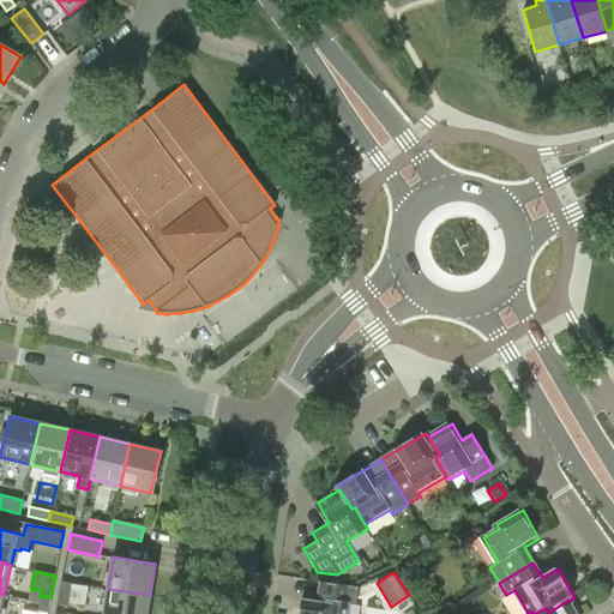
[(318,582),(315,600),(304,597),(300,613),(349,613),(351,603),(355,605),(357,588),(318,582)]
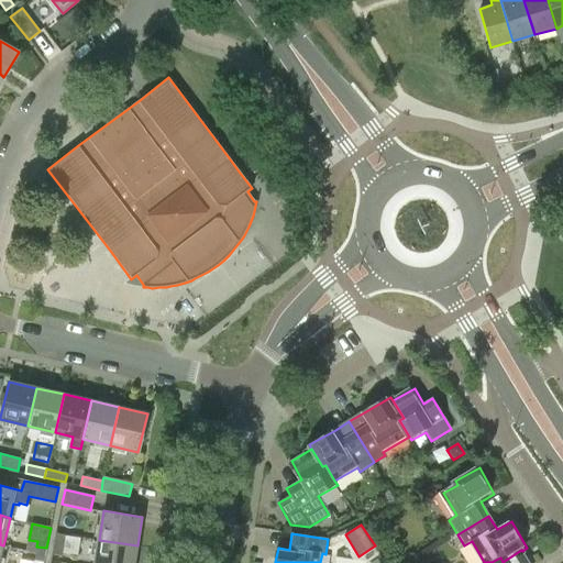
[(62,556),(65,536),(56,534),(52,554),(62,556)]
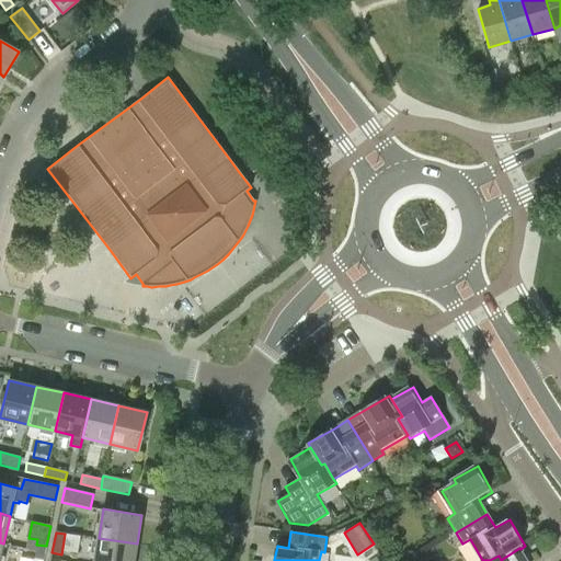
[(94,560),(134,560),(137,544),(99,538),(94,560)]
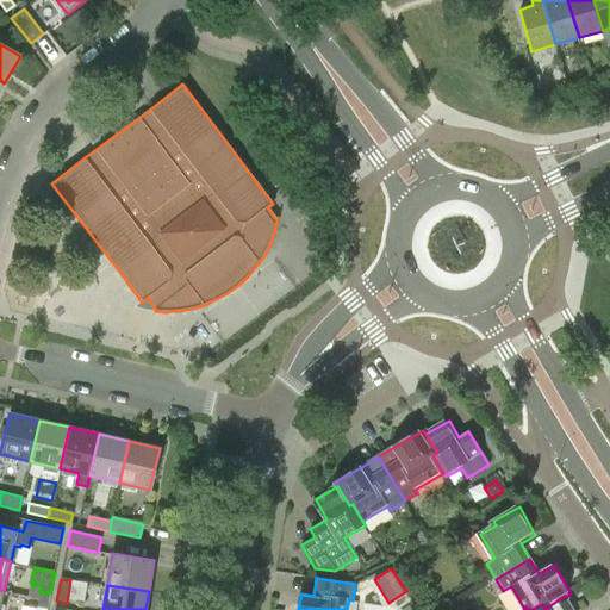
[(542,604),(533,609),(573,609),(566,597),(565,596),(545,609),(542,604)]
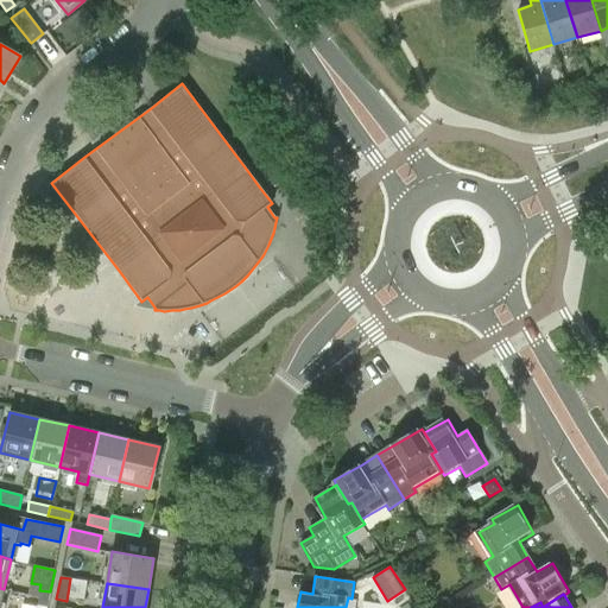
All buildings are outlined.
